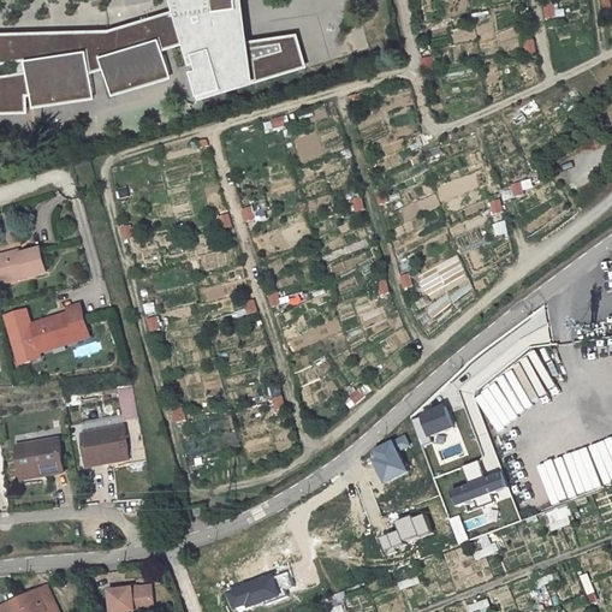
[(106,29),(0,31),(0,112),(24,111),(22,94),(27,94),(29,106),(91,99),(89,73),(99,71),(107,95),(170,77),(161,51),(179,45),(196,99),(304,64),(295,31),(244,39),(238,0),(166,0),(170,10),(106,29)]
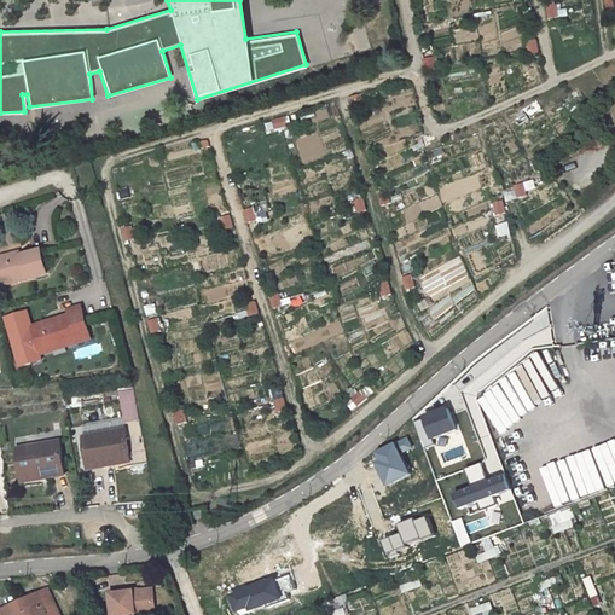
[(12,278),(45,270),(39,245),(18,251),(18,254),(11,256),(9,250),(0,251),(0,274),(10,272),(12,278)]
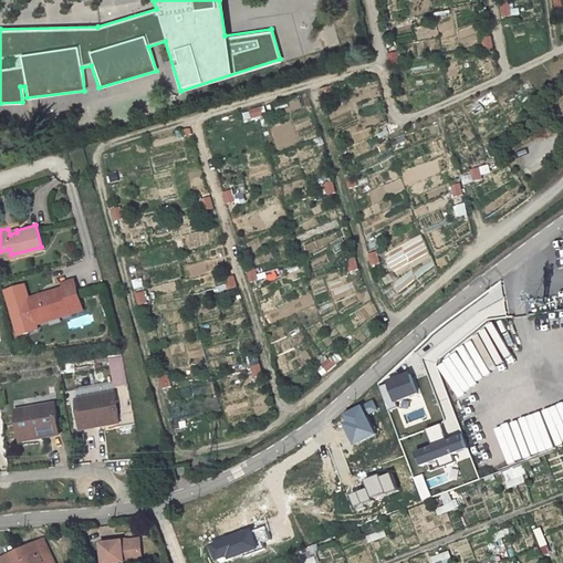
[(61,287),(27,296),(33,316),(68,306),(70,311),(81,308),(72,278),(60,282),(61,287)]
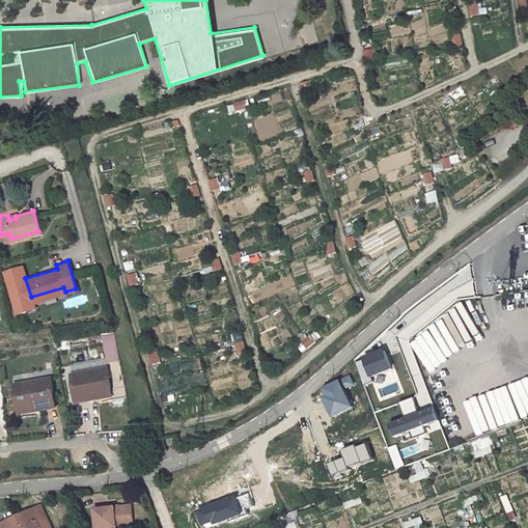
[(63,287),(31,297),(32,302),(65,292),(63,287)]
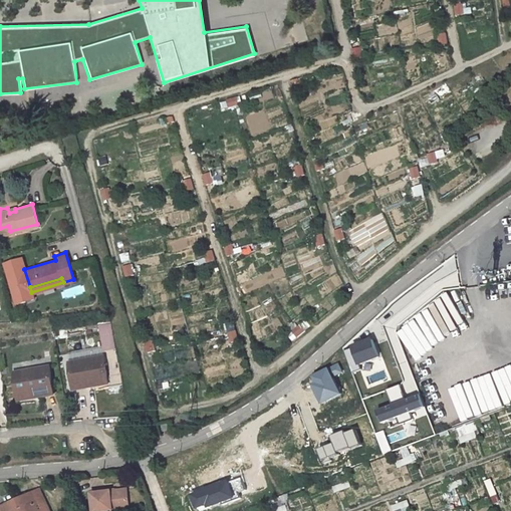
[(415,311),(429,335),(436,331),(432,324),(451,314),(447,308),(452,305),(446,294),(415,311)]
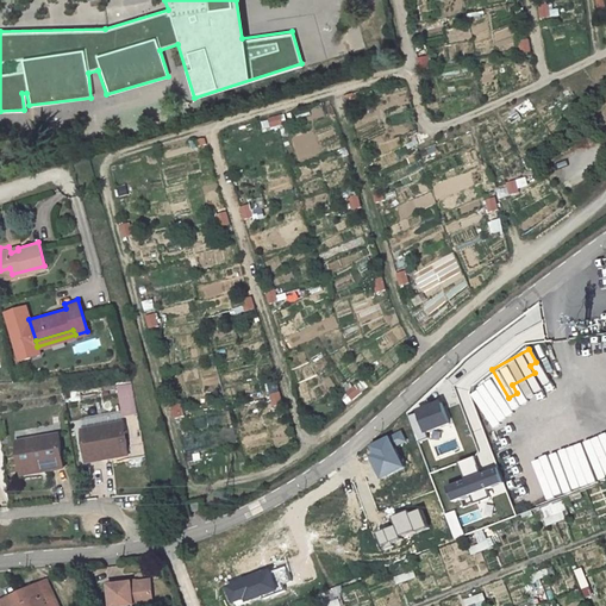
[(120,419),(80,428),(85,454),(113,448),(113,451),(125,449),(120,419)]
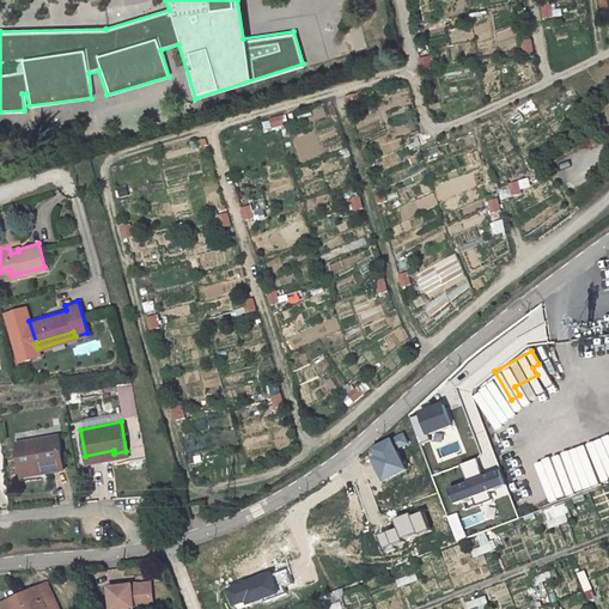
[(55,433),(14,442),(20,470),(34,468),(32,466),(60,461),(55,433)]
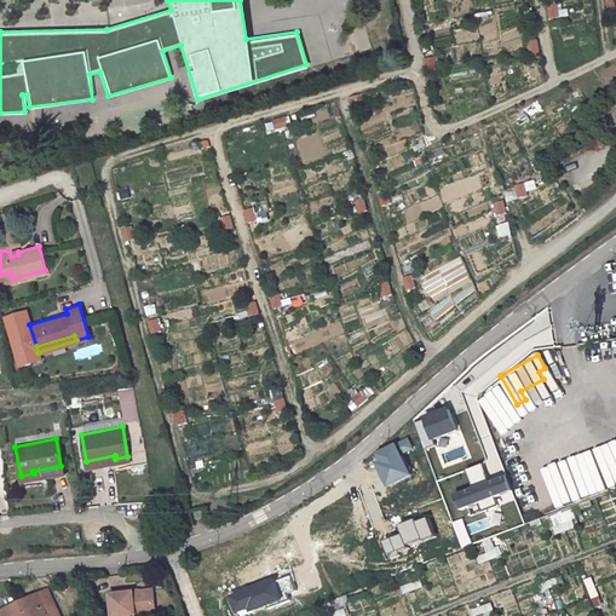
[(592,447),(563,454),(574,496),(603,489),(592,447)]
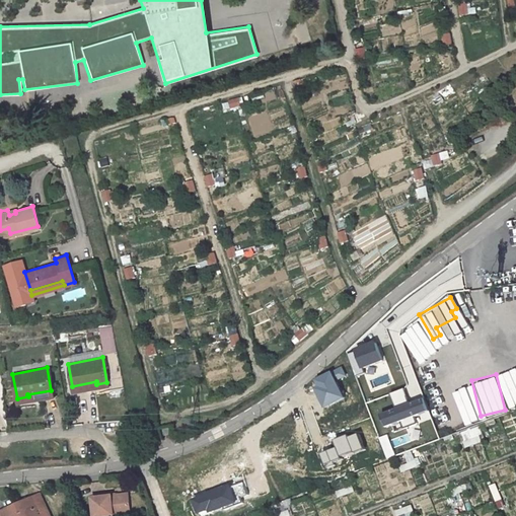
[(460,428),(463,443),(480,440),(477,425),(460,428)]
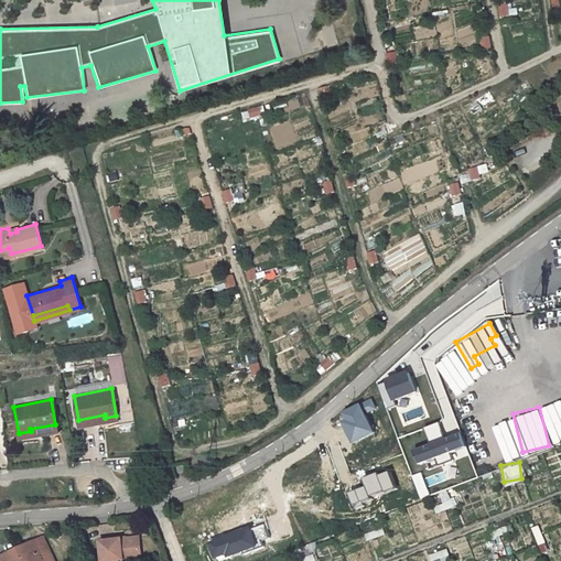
[(52,560),(40,533),(15,545),(22,560),(52,560)]
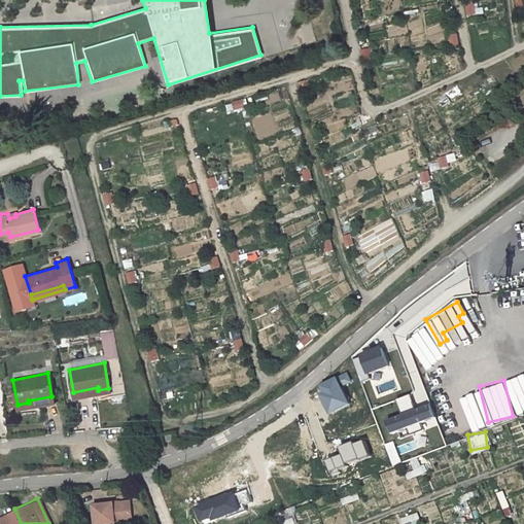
[(110,517),(129,515),(127,498),(91,501),(93,521),(110,520),(110,517)]
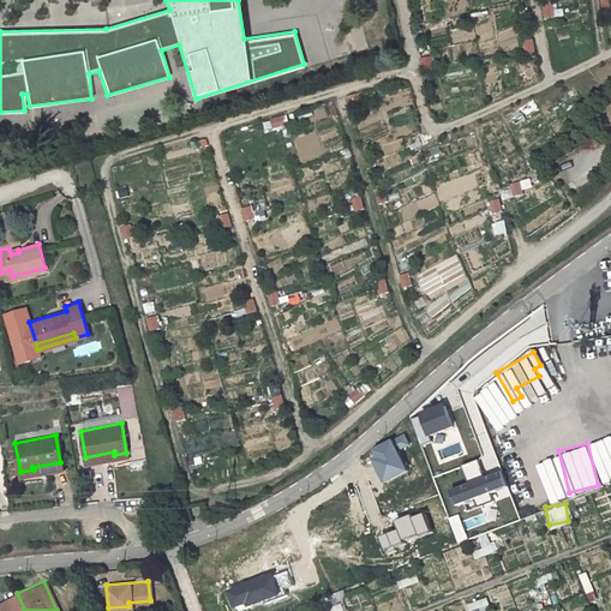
[(24,610),(17,593),(0,601),(0,610),(24,610)]
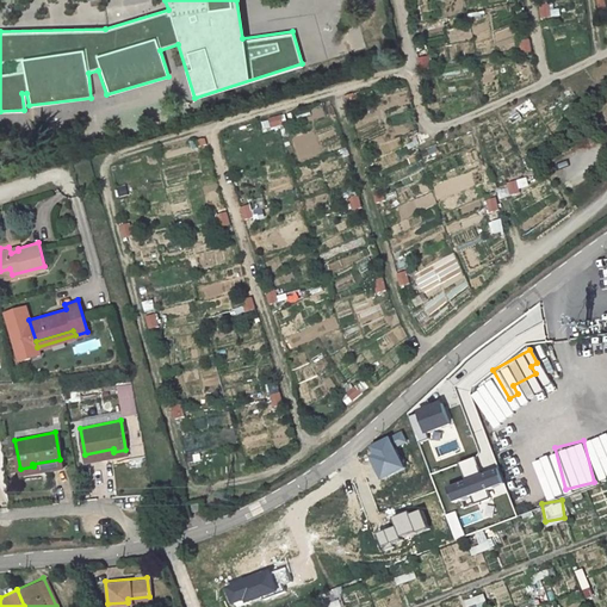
[(74,596),(78,604),(85,600),(81,593),(74,596)]
